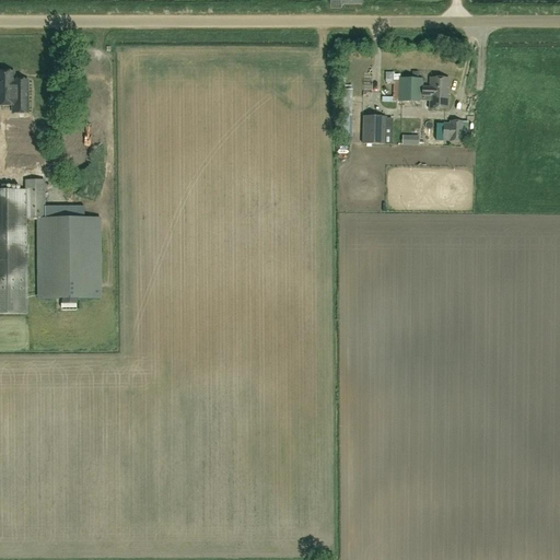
[(13,82),(13,72),(0,72),(0,106),(18,106),(18,114),(27,114),(27,81),(19,81),(19,82),(13,82)]
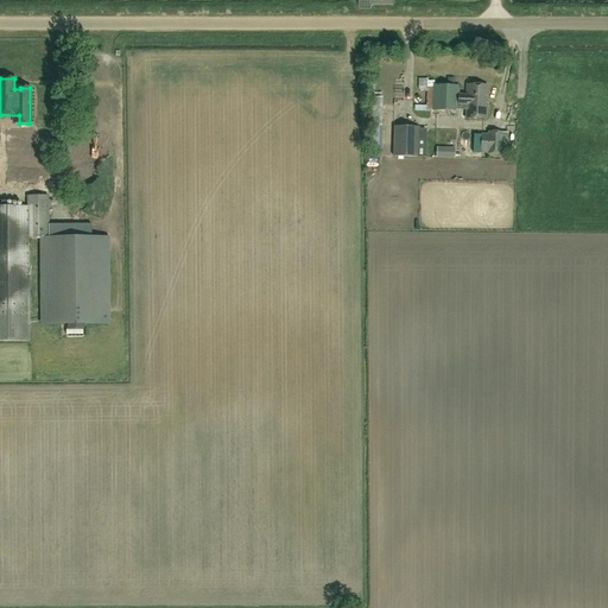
[(458,87),(434,87),(434,111),(457,112),(457,111),(466,111),(464,119),(487,120),(487,86),(466,86),(466,95),(458,95),(458,87)]
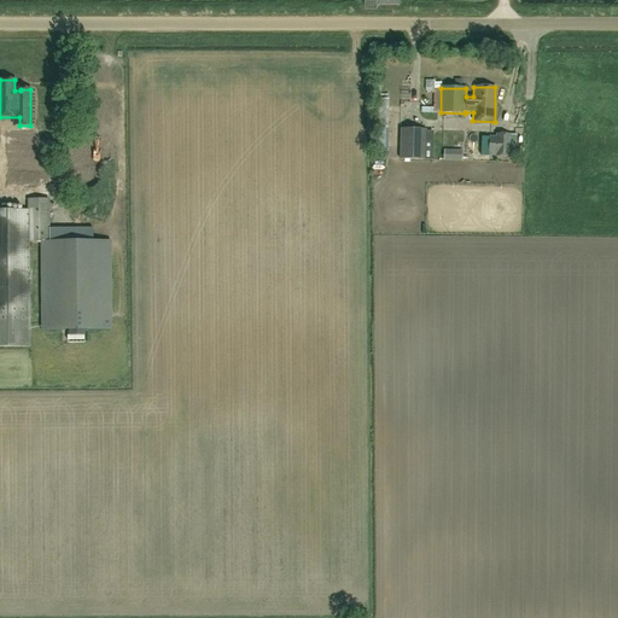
[(400,129),(400,159),(424,159),(425,129),(400,129)]
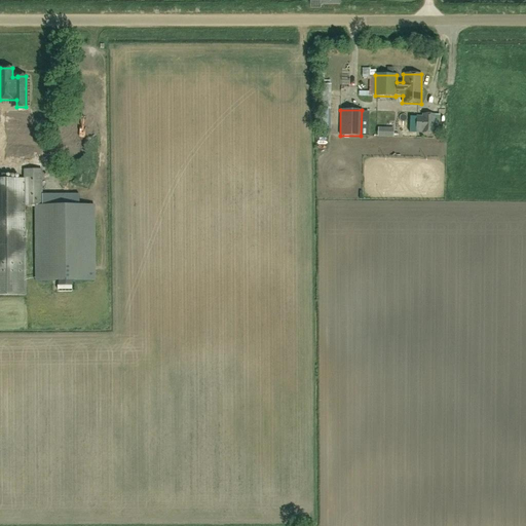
[(416,117),(416,134),(422,134),(434,134),(434,115),(422,115),(422,117),(416,117)]
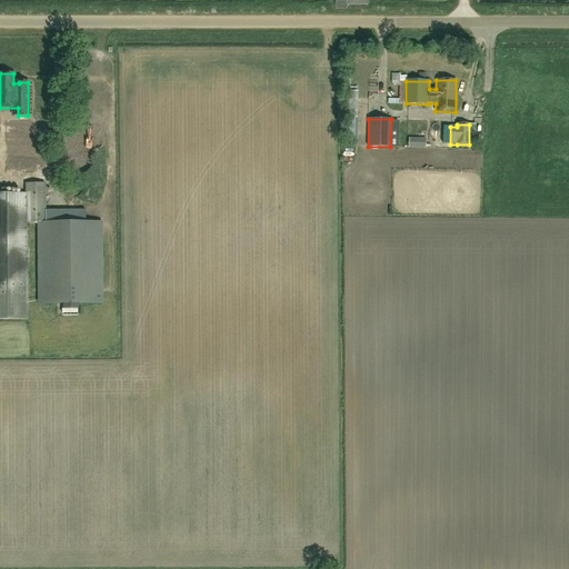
[(426,139),(409,138),(408,148),(426,149),(426,139)]
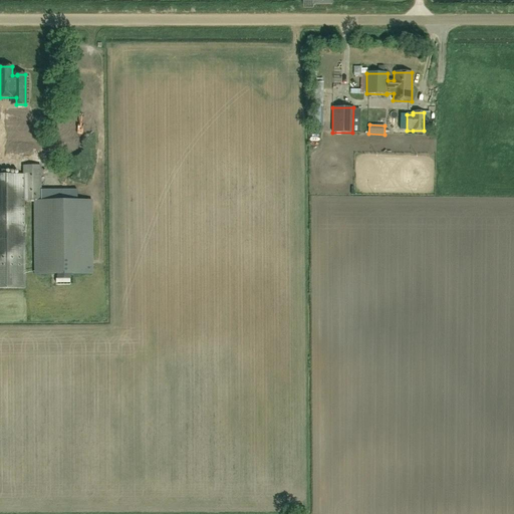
[(24,176),(25,201),(41,201),(40,167),(23,167),(23,176),(24,176)]
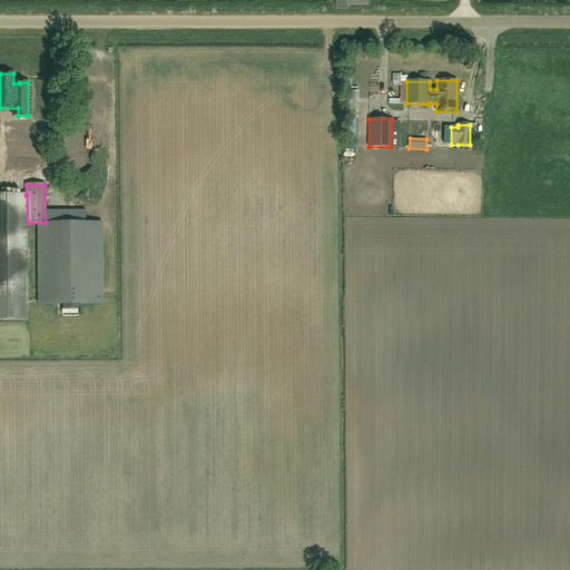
[(0,320),(29,321),(28,223),(27,195),(26,195),(0,194),(0,320)]
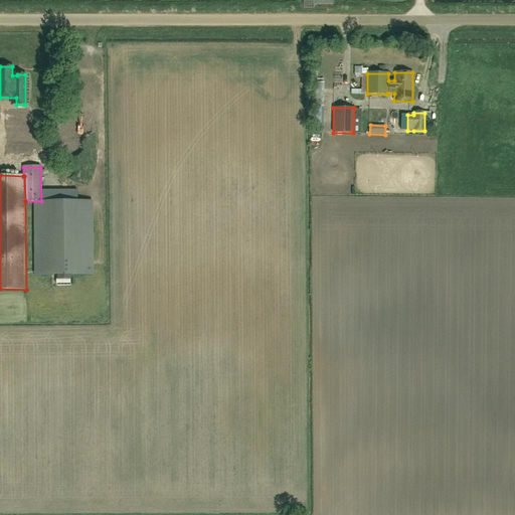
[(41,202),(77,201),(77,190),(41,190),(41,202)]
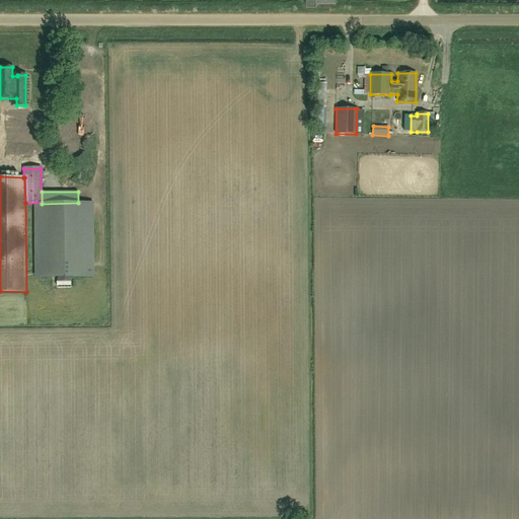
[(34,278),(94,277),(93,203),(33,204),(34,278)]
